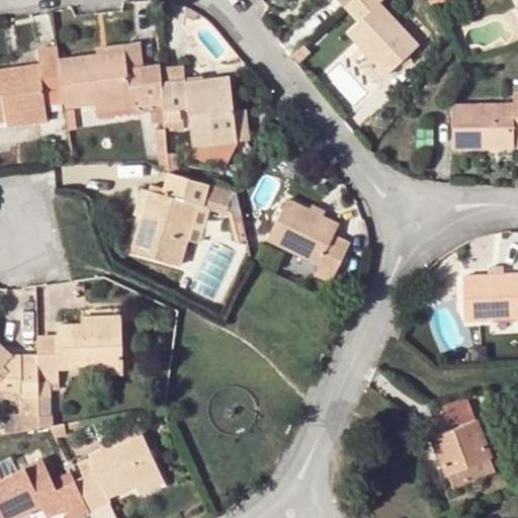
[(351,0),(344,7),(359,22),(349,33),(386,74),(417,47),(379,3),(381,0),(351,0)]
